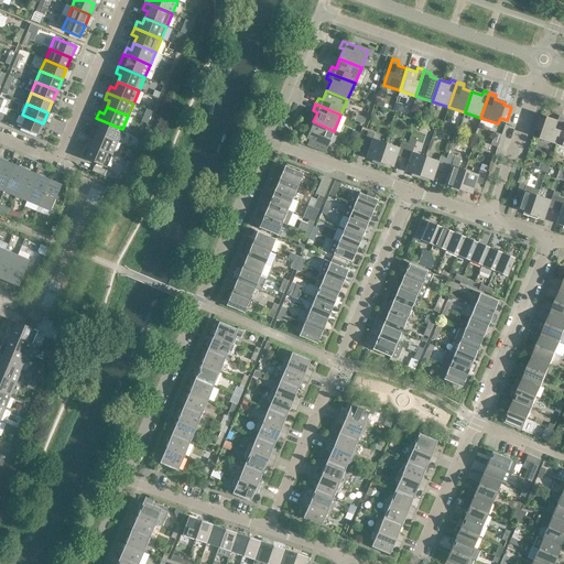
[(43,123),(22,115),(17,126),(39,134),(43,123)]
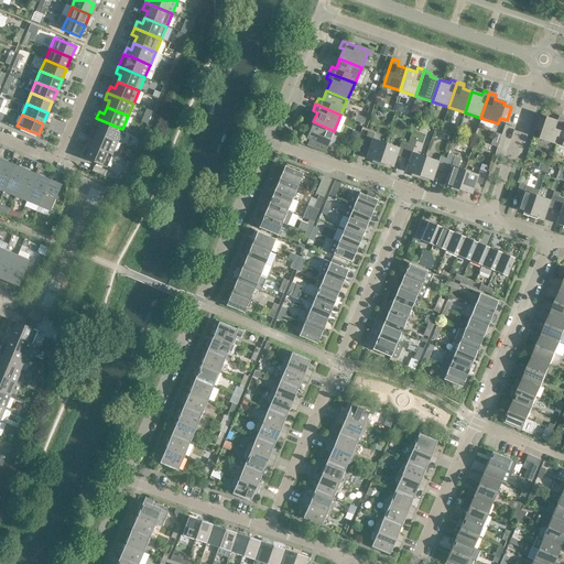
[(540,139),(557,144),(563,123),(563,117),(560,116),(557,120),(548,117),(546,120),(540,117),(535,130),(542,132),(540,139)]
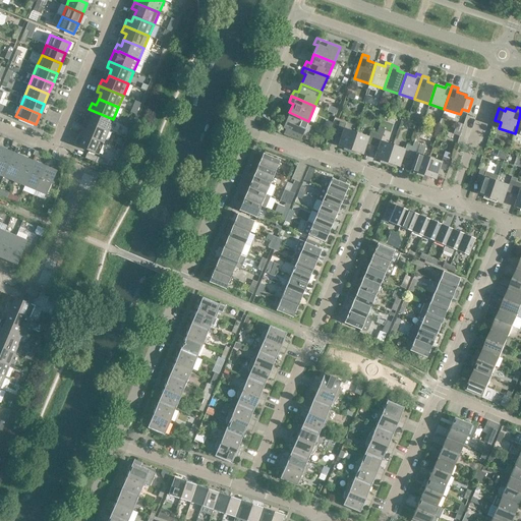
[(113,119),(89,109),(87,115),(91,117),(89,122),(109,131),(113,119)]
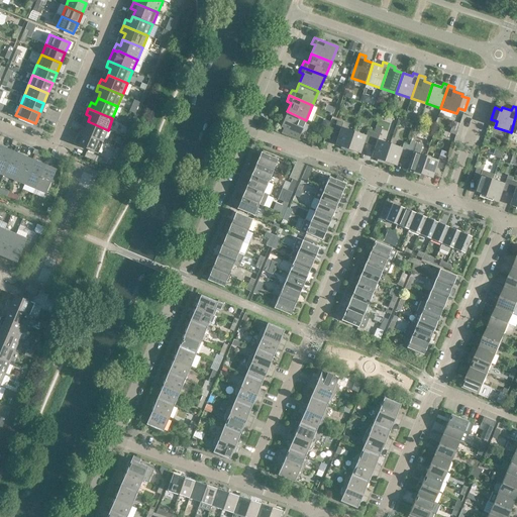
[(284,127),(281,133),(298,139),(306,120),(287,111),(284,120),(280,118),(277,125),(284,127)]
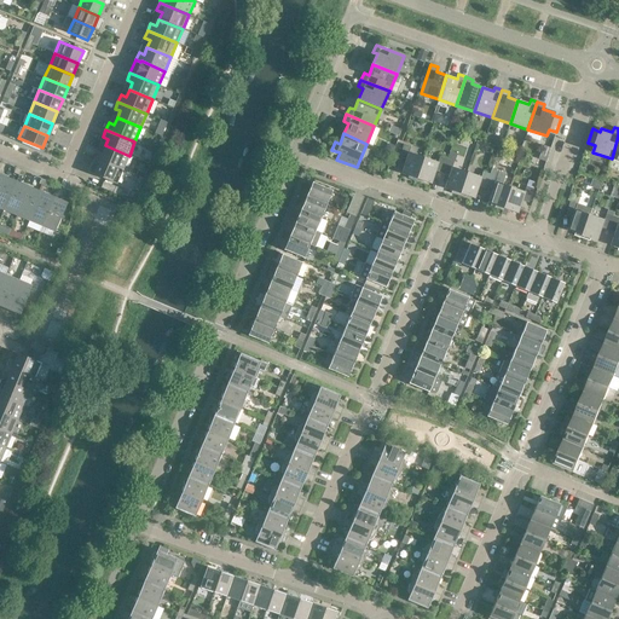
[(401,173),(416,179),(423,157),(409,152),(410,146),(404,144),(399,158),(405,161),(401,173)]
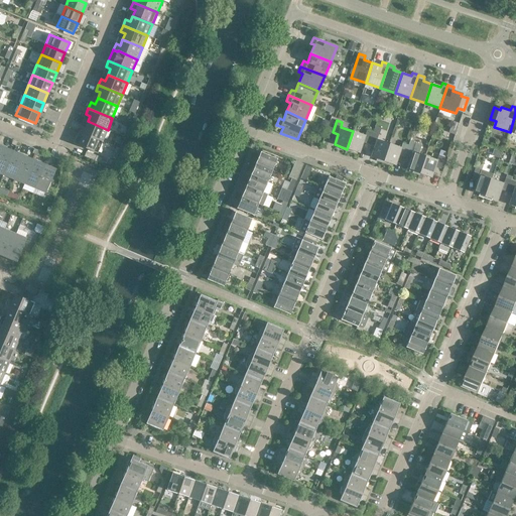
[(108,130),(88,121),(86,127),(81,125),(79,131),(103,141),(108,130)]
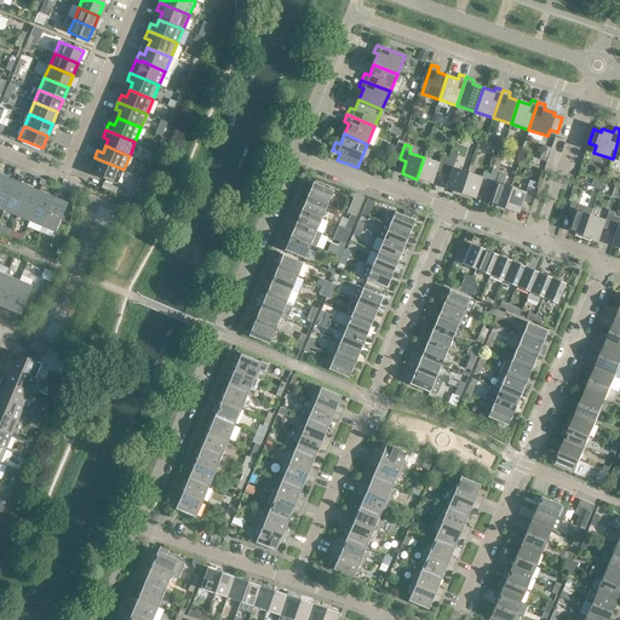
[(124,170),(95,158),(91,165),(97,167),(93,174),(118,184),(124,170)]
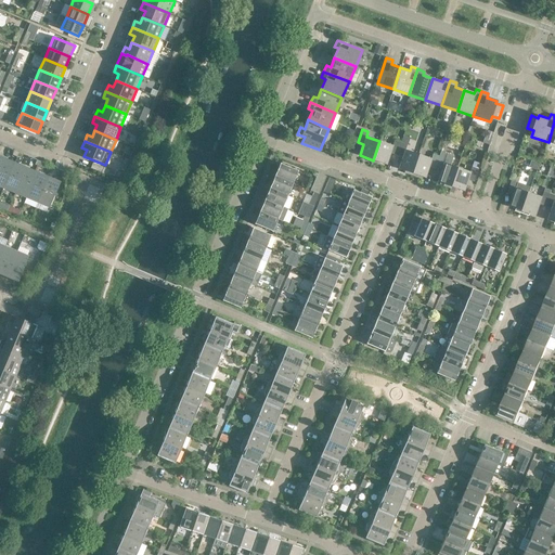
[(392,145),(379,141),(373,160),(386,165),(390,153),(396,155),(400,143),(395,141),(392,145)]
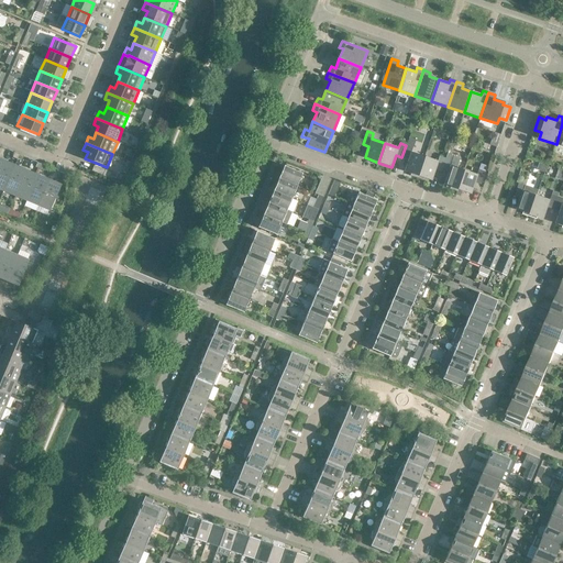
[(407,145),(406,145),(401,157),(408,159),(405,172),(418,176),(424,156),(411,152),(412,147),(407,145)]
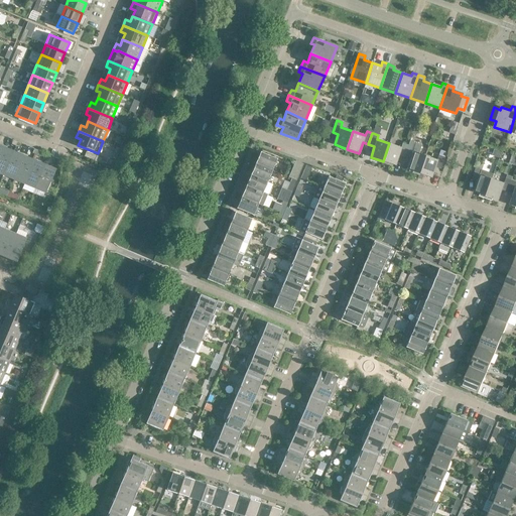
[(409,141),(408,145),(404,156),(410,158),(406,169),(418,173),(424,155),(418,153),(421,145),(409,141)]
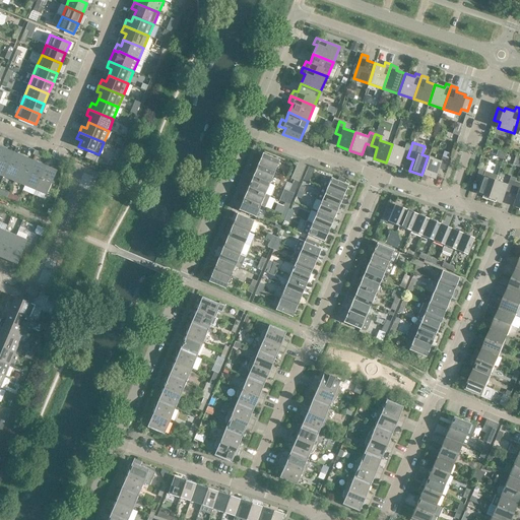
[(404,148),(392,144),(386,163),(398,167),(402,155),(407,157),(411,146),(405,144),(404,148)]
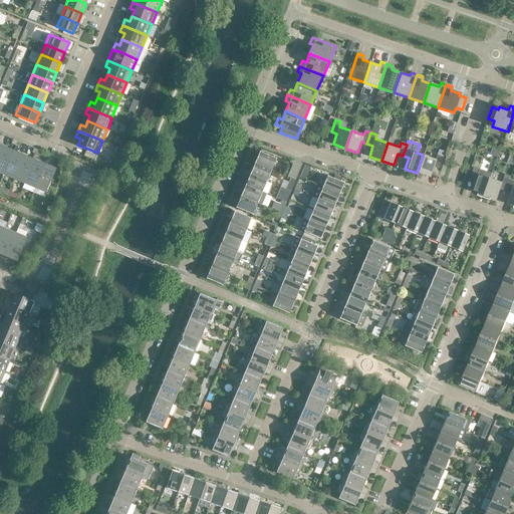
[(13,151),(3,146),(0,152),(0,173),(3,174),(13,151)]
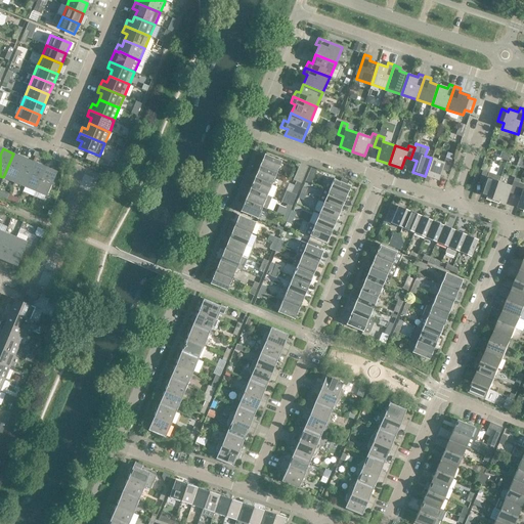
[(25,158),(13,154),(3,177),(13,182),(25,158)]
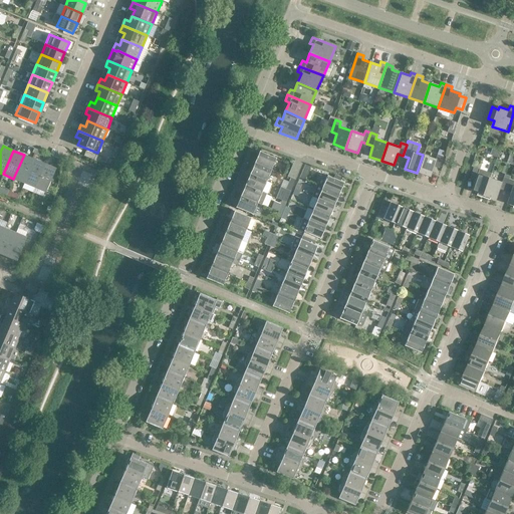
[(101,158),(85,151),(83,156),(100,162),(101,158)]
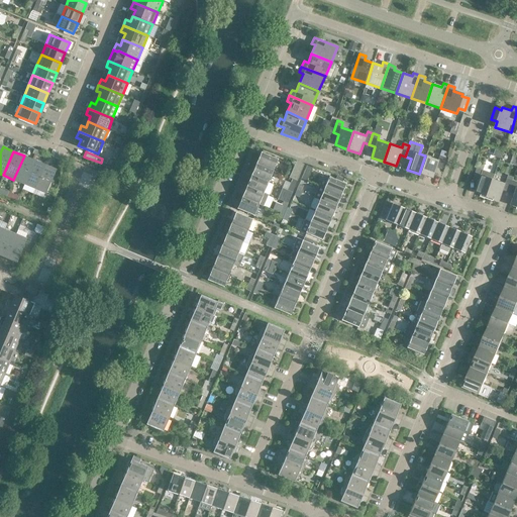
[(261,151),(256,164),(273,171),(278,159),(261,151)]
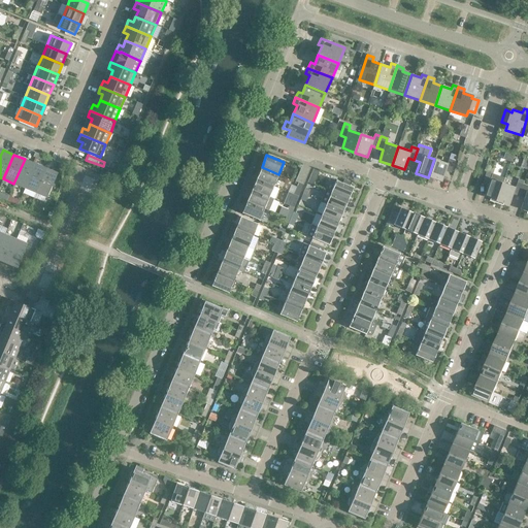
[(35,163),(25,159),(13,184),(25,188),(35,163)]
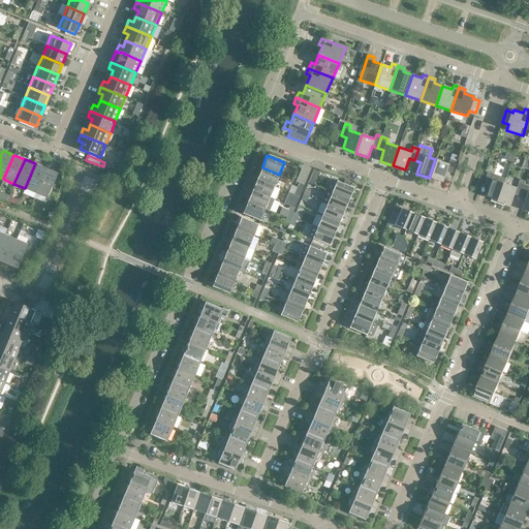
[(448,164),(435,159),(429,178),(442,182),(445,172),(452,174),(456,161),(449,159),(448,164)]
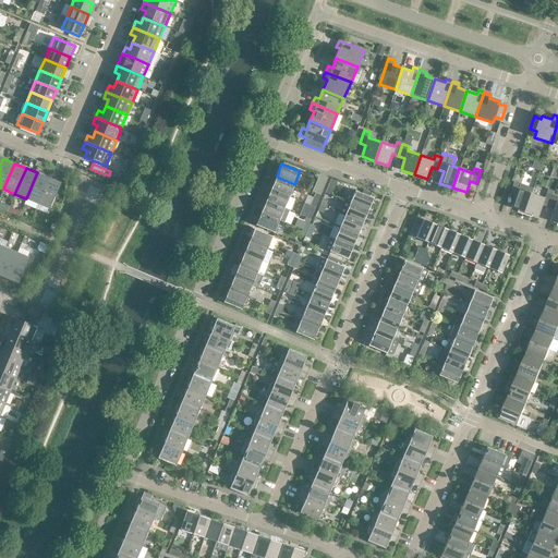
[(49,178),(37,172),(26,198),(37,204),(49,178)]
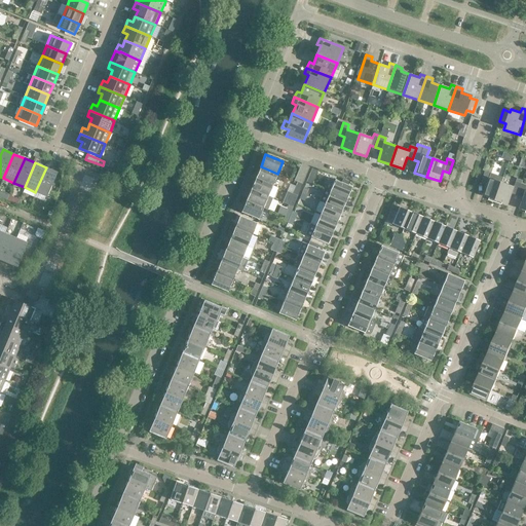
[(294,181),(302,184),(309,167),(301,164),(294,181)]
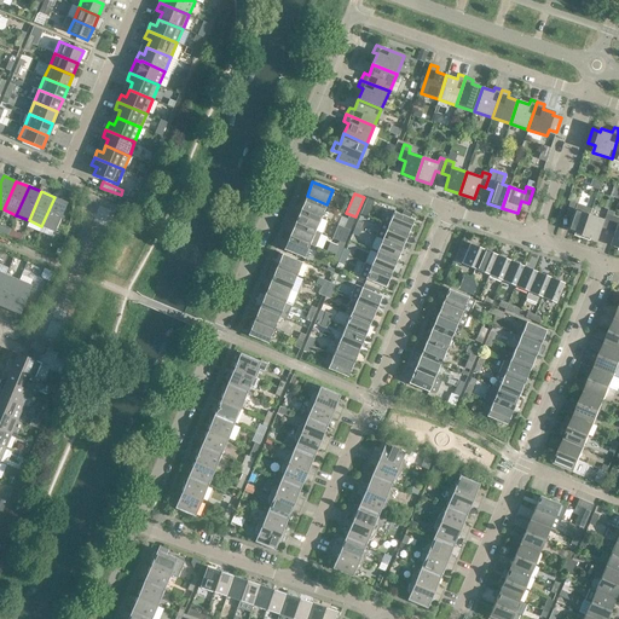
[(327,204),(307,196),(301,209),(320,218),(327,204)]
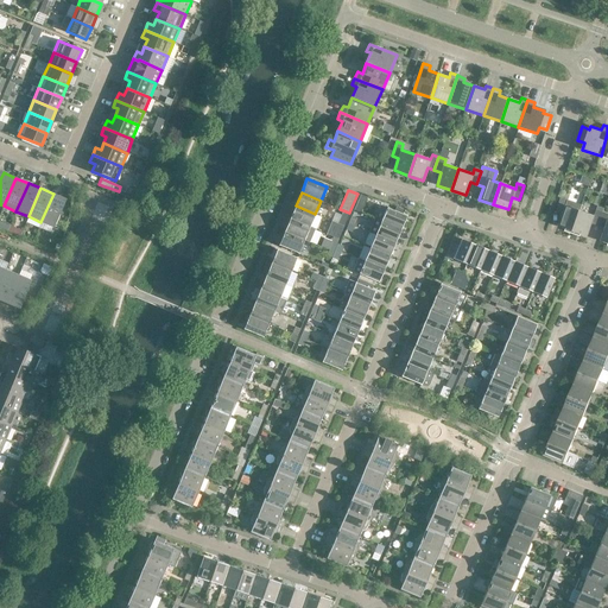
[(67,198),(54,194),(40,222),(54,227),(57,221),(58,221),(61,215),(59,215),(67,198)]
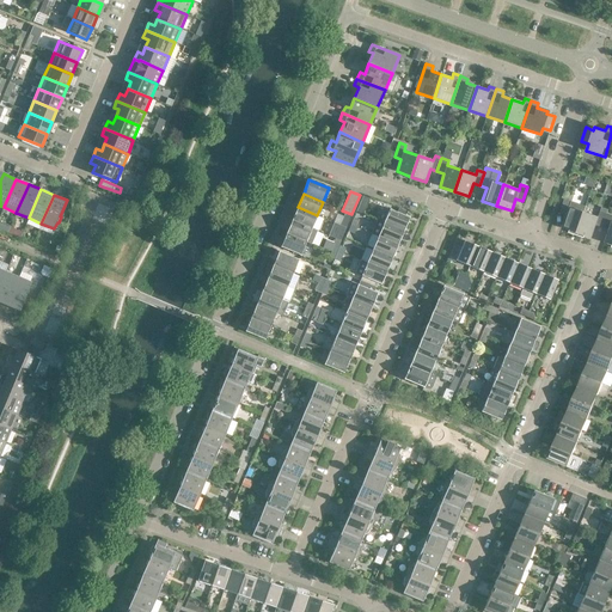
[(369,199),(363,196),(356,212),(363,214),(369,199)]
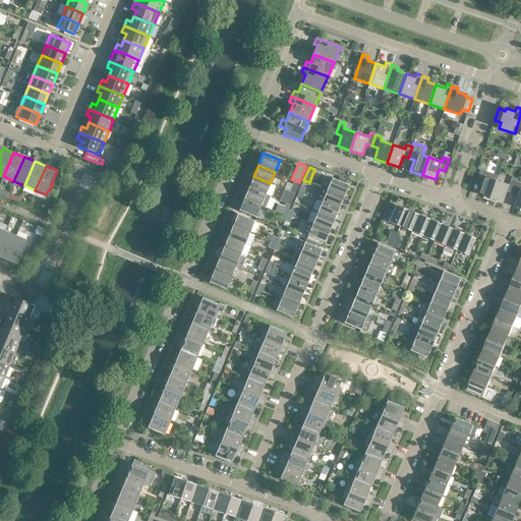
[(478,194),(490,198),(498,180),(499,176),(480,170),(476,181),(482,183),(478,194)]
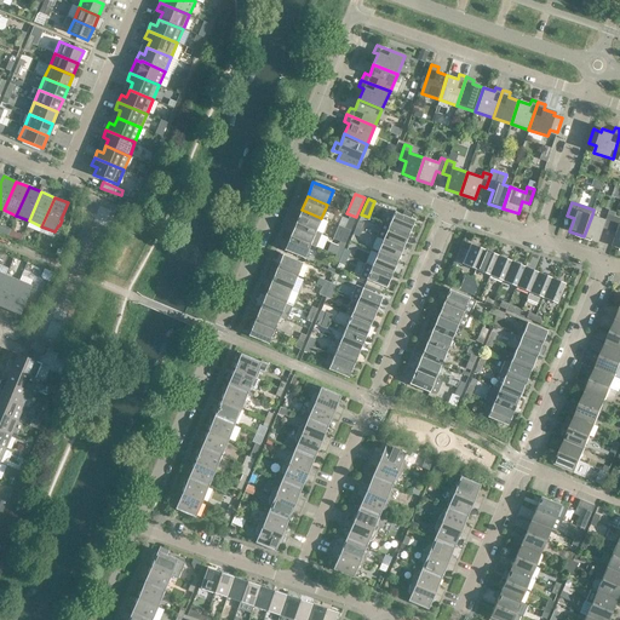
[(391,220),(389,225),(408,234),(414,220),(403,216),(406,211),(390,205),(384,217),(391,220)]
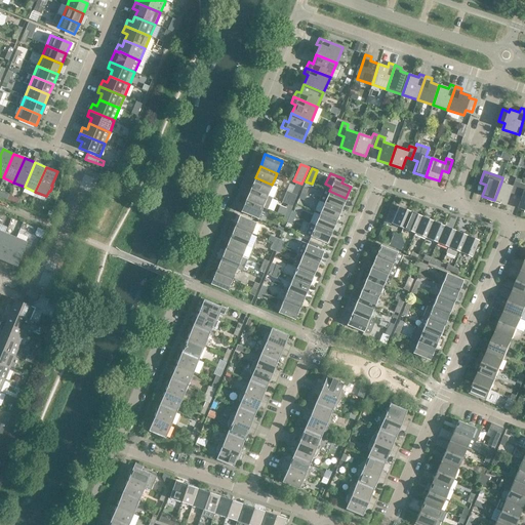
[(272,185),(255,177),(250,189),(268,196),(272,185)]
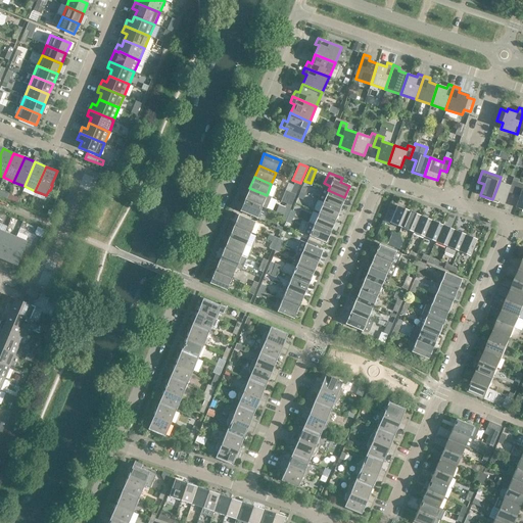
[(512,185),(500,181),(492,199),(506,203),(509,193),(515,194),(519,183),(514,181),(513,181),(512,185)]
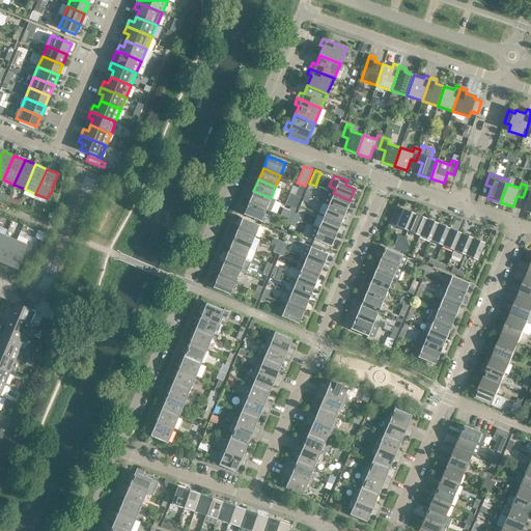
[(275,200),(271,198),(253,191),(249,202),(266,210),(271,212),(275,200)]
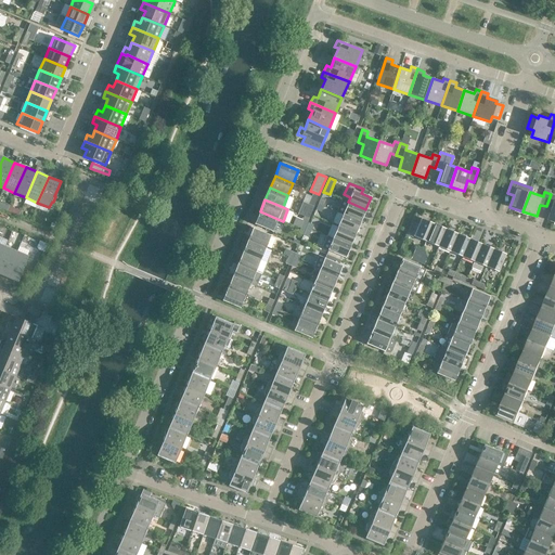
[(337,211),(343,214),(361,221),(365,209),(348,202),(343,199),(337,211)]
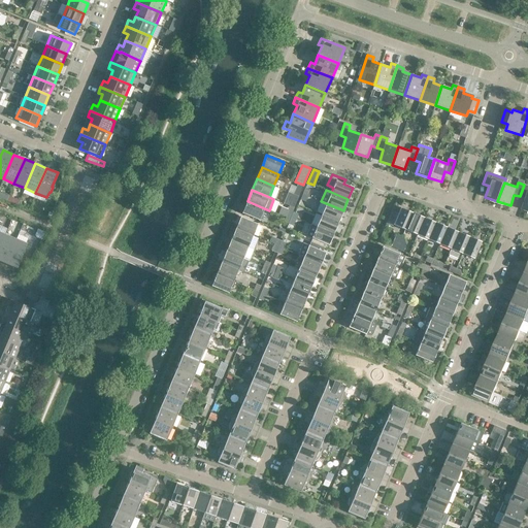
[(264,208),(248,201),(242,213),(259,221),(264,208)]
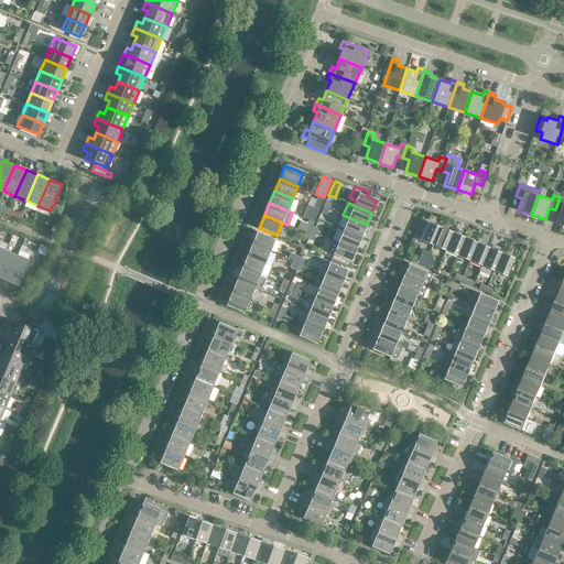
[(367,225),(348,217),(344,229),(361,237),(367,225)]
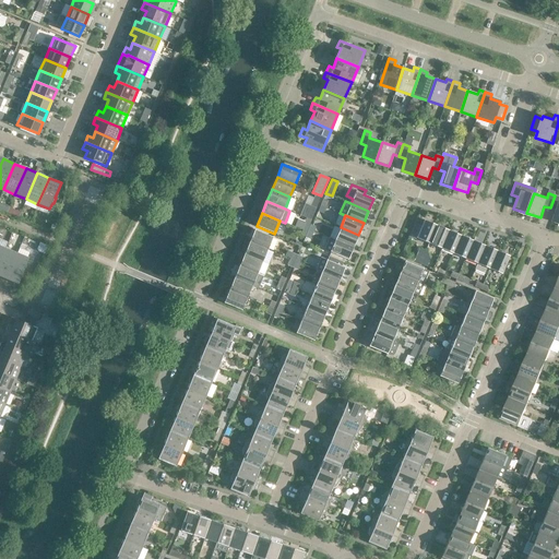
[(416,238),(429,244),(437,225),(424,219),(421,226),(416,238)]
